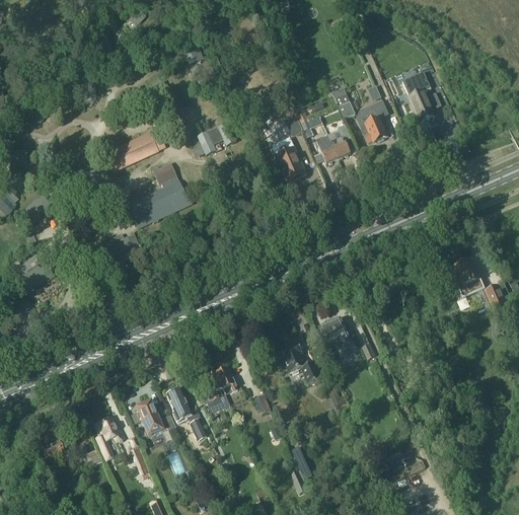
[(126,17),(136,26),(145,16),(135,7),(126,17)]
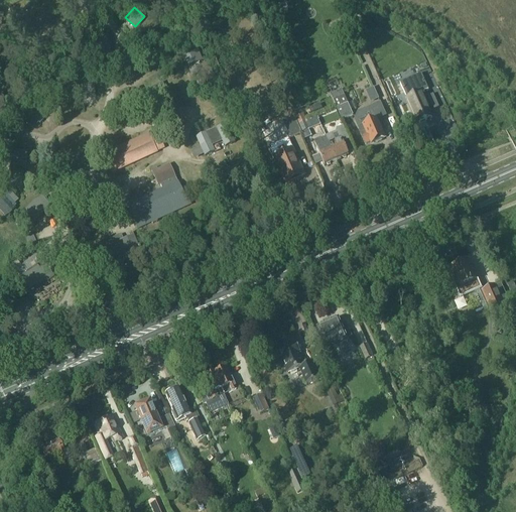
[(107,43),(107,35),(95,34),(94,50),(106,51),(106,49),(109,49),(110,43),(107,43)]
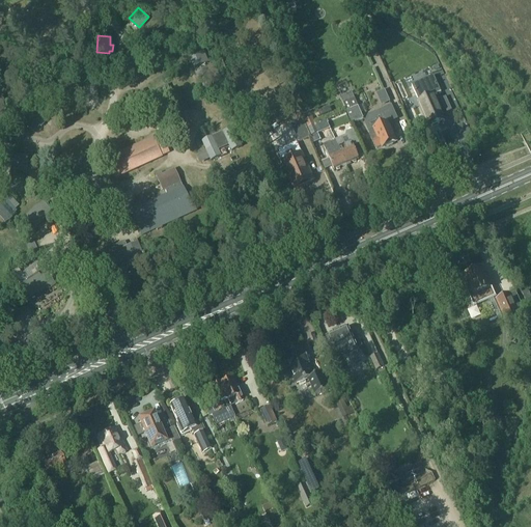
[(62,68),(58,56),(42,61),(46,74),(62,68)]
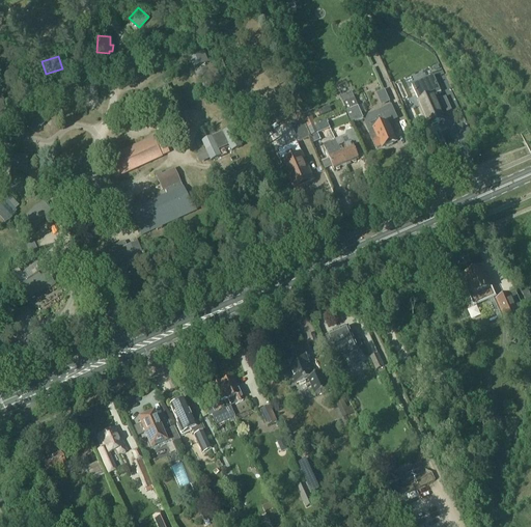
[(203,90),(223,83),(215,61),(195,68),(203,90)]
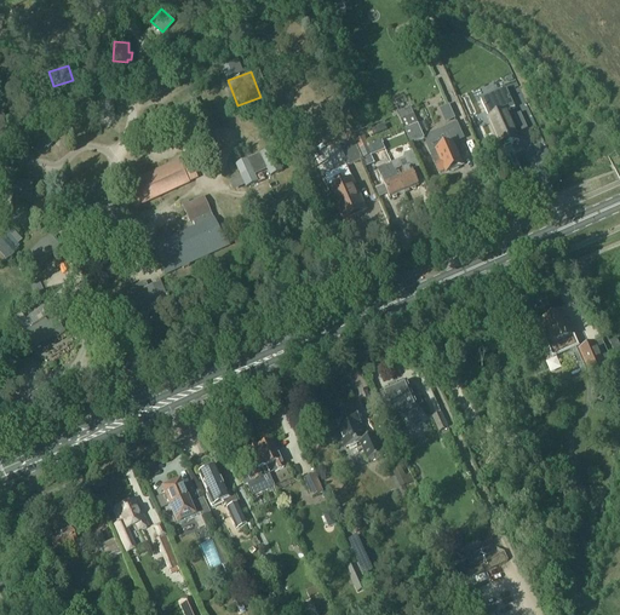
[(481,96),(489,116),(493,126),(492,126),(497,137),(498,136),(501,145),(517,139),(514,130),(515,128),(506,108),(515,104),(506,85),(481,96)]
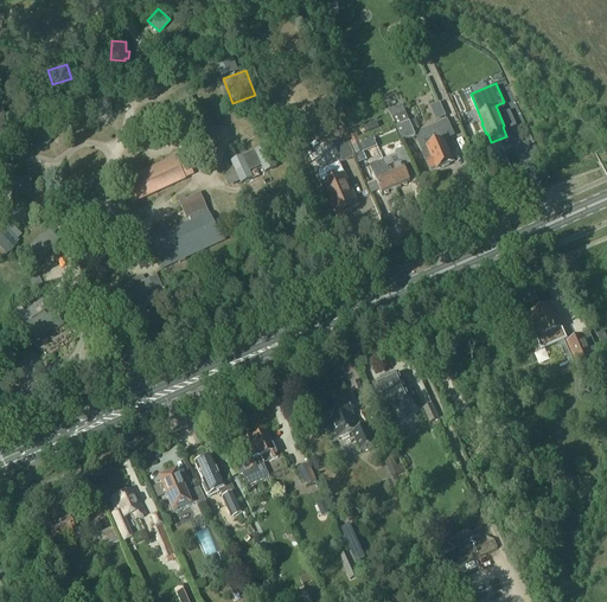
[(87,100),(90,114),(109,110),(107,96),(87,100)]
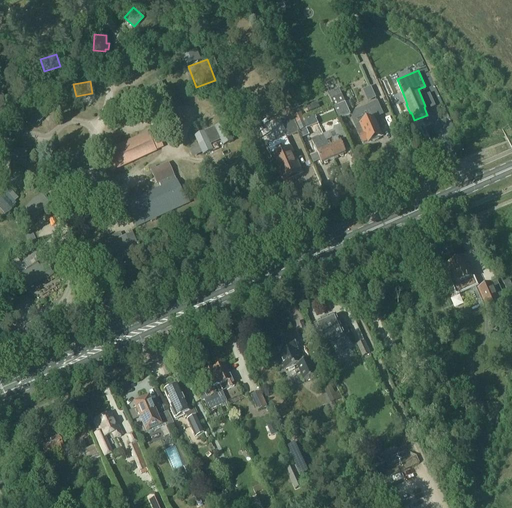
[(179,123),(160,81),(149,85),(149,86),(146,88),(151,98),(155,96),(169,127),(179,123)]
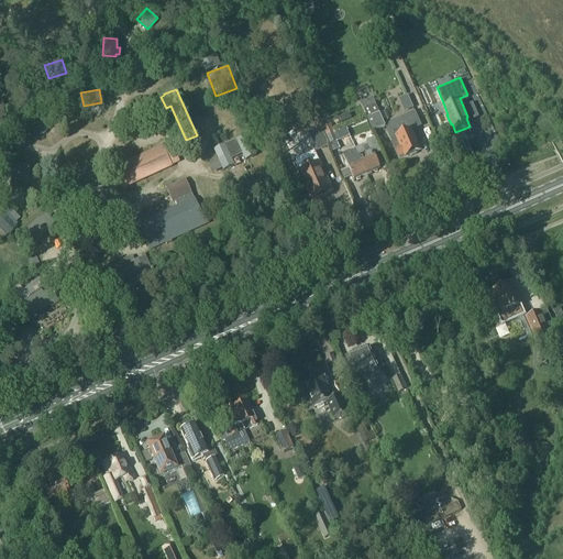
[(385,124),(378,111),(372,96),(360,101),(373,130),(385,124)]
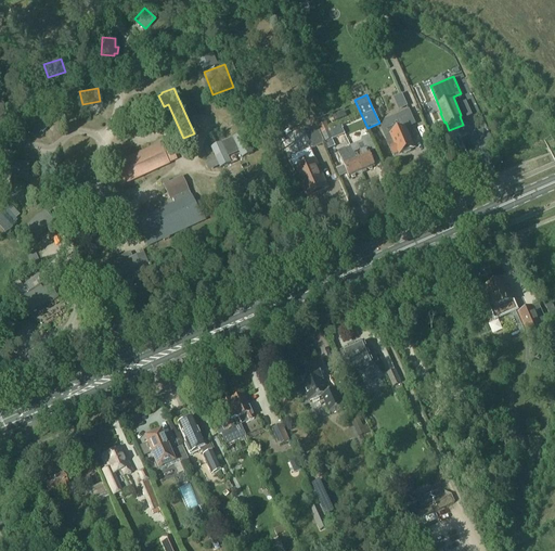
[(48,125),(46,124),(52,117),(41,107),(30,119),(42,130),(48,125)]
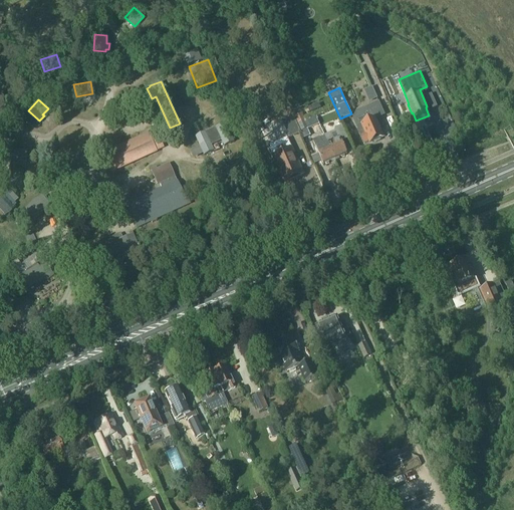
[(356,109),(353,116),(360,133),(364,141),(370,138),(371,140),(373,139),(374,140),(380,138),(379,137),(382,135),(373,116),(384,112),(378,99),(356,109)]
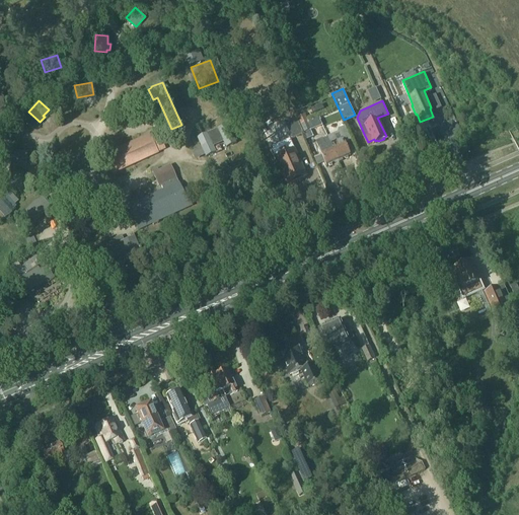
[(322,101),(311,106),(313,111),(324,106),(322,101)]
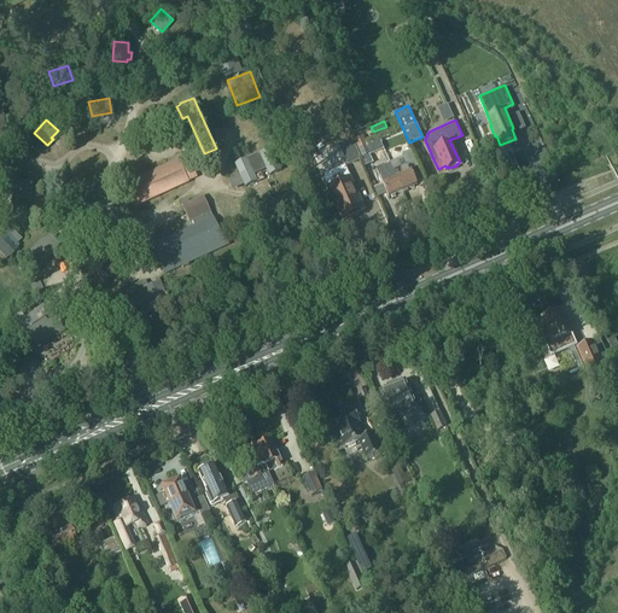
[(349,130),(336,136),(348,163),(362,157),(349,130)]
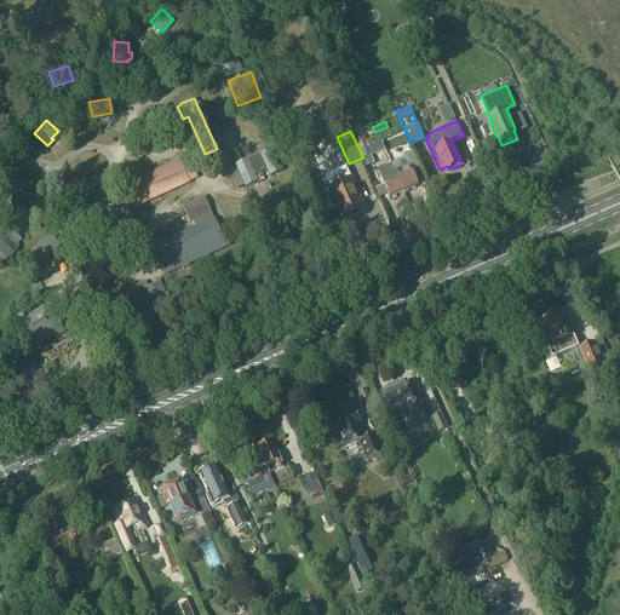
[(363,155),(372,151),(369,144),(368,142),(365,133),(356,137),(363,155)]
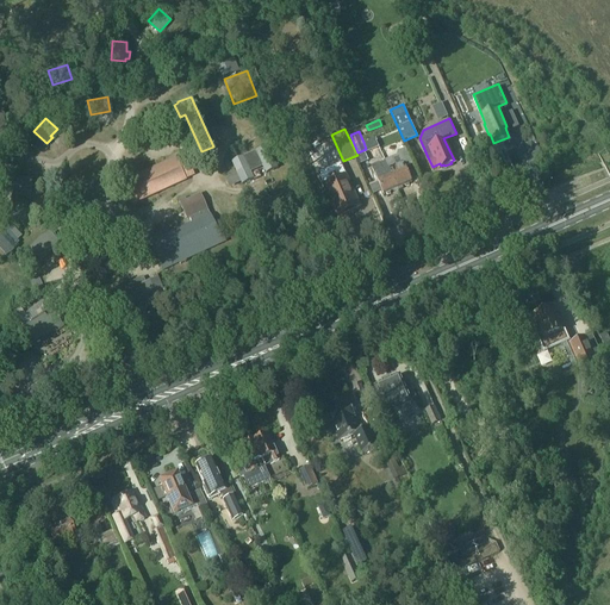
[(487,138),(484,131),(471,138),(473,144),(487,138)]
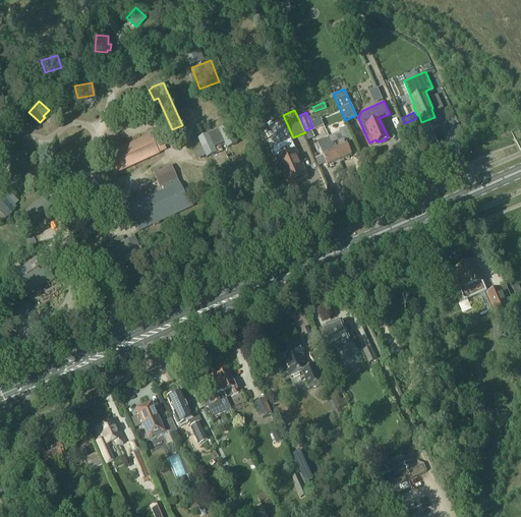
[(320,115),(309,119),(310,121),(312,127),(324,123),(320,115)]
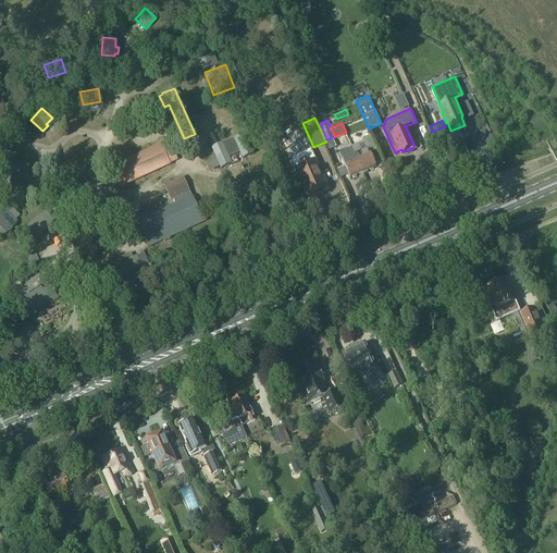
[(245,131),(212,146),(221,166),(232,161),(227,154),(239,148),(244,156),(254,151),(245,131)]
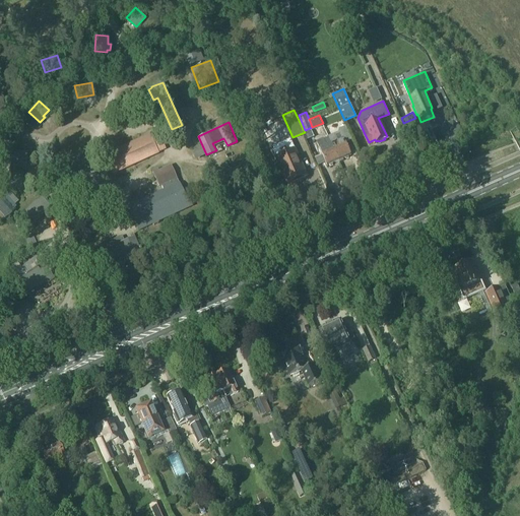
[(350,154),(344,141),(350,138),(344,125),(339,127),(342,135),(336,138),(334,134),(329,136),(328,135),(330,141),(338,159),(350,154)]
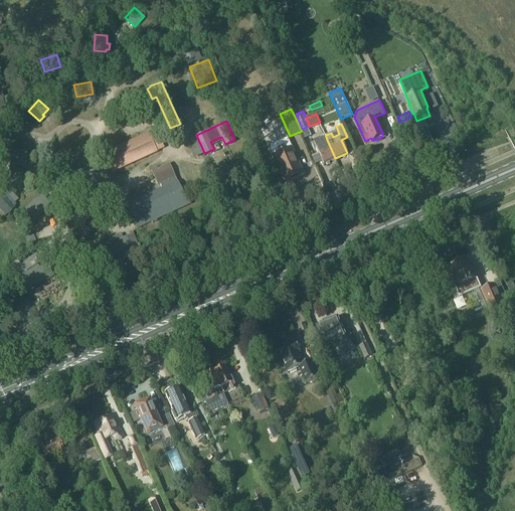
[(107,157),(103,159),(106,164),(109,163),(112,168),(156,149),(156,148),(162,145),(155,130),(149,133),(148,132),(104,151),(107,157)]
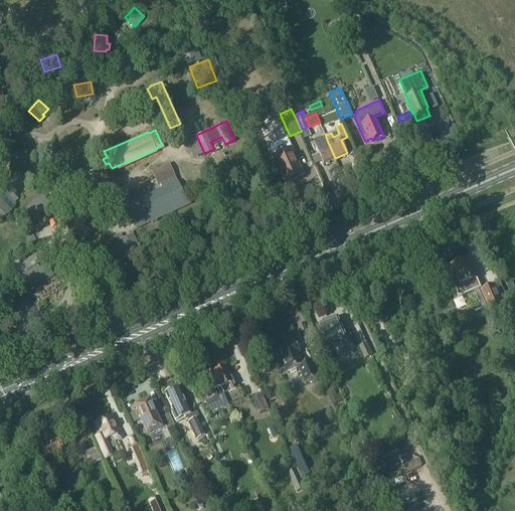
[(320,135),(319,136),(313,139),(324,163),(335,158),(327,140),(325,134),(321,136),(320,135)]
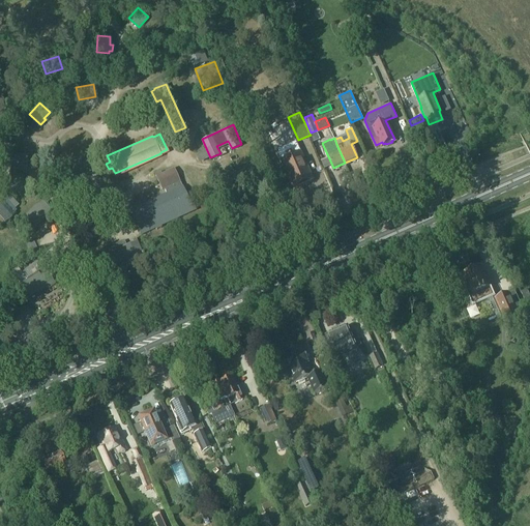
[(291,183),(293,182),(295,187),(311,180),(308,175),(310,175),(295,141),(276,149),(291,183)]
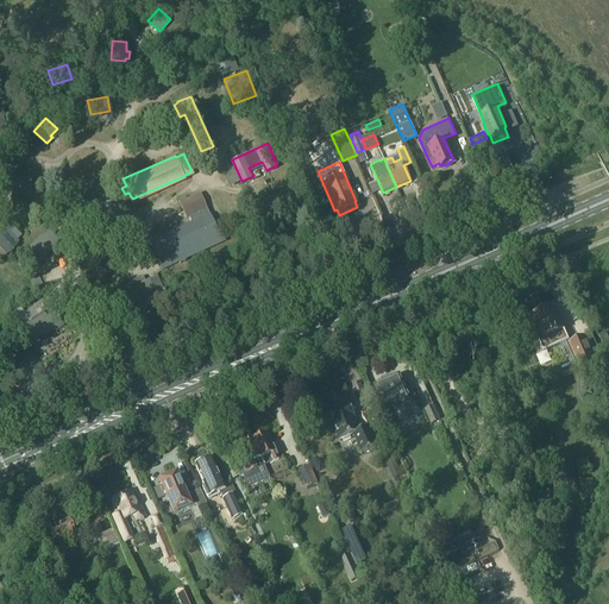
[(14,194),(29,195),(31,177),(12,175),(11,190),(16,190),(14,194)]
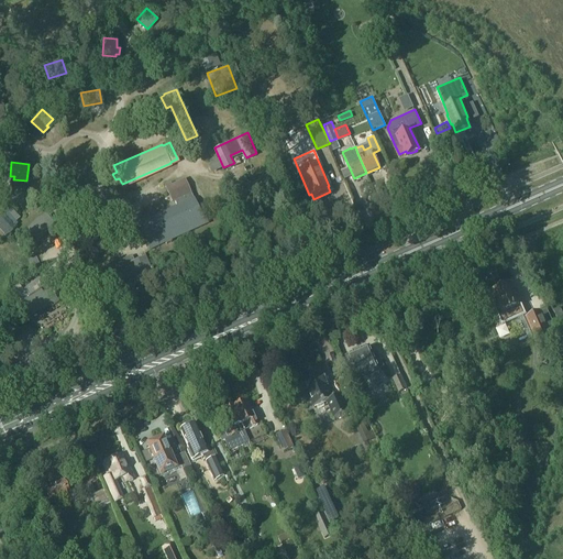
[(177,205),(139,221),(142,229),(140,230),(141,232),(142,232),(148,247),(164,240),(165,242),(170,240),(170,238),(207,221),(203,215),(201,216),(199,211),(205,209),(202,204),(197,206),(185,177),(170,184),(169,182),(165,184),(172,199),(175,197),(177,205)]
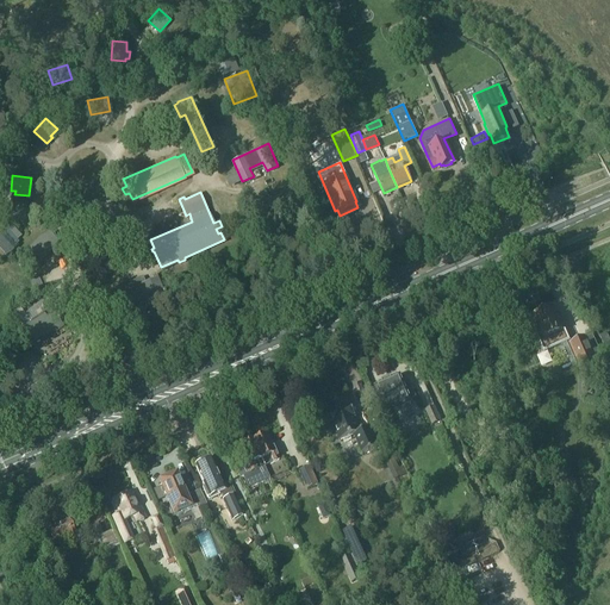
[(17,237),(10,230),(6,225),(0,230),(0,245),(7,254),(18,243),(17,242),(19,239),(17,237)]
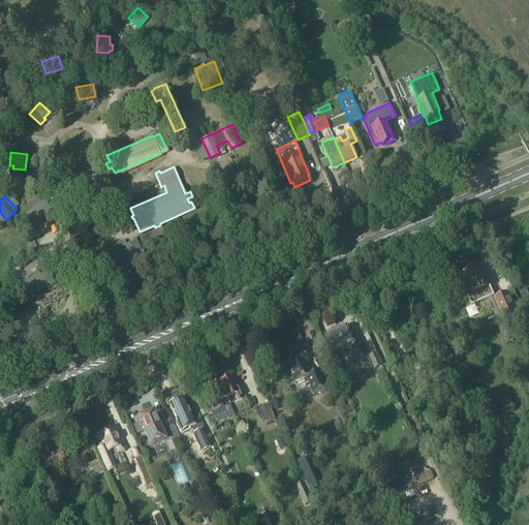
[(43,216),(51,212),(52,211),(42,198),(34,203),(22,216),(17,213),(12,222),(16,224),(23,228),(21,233),(28,236),(30,233),(31,233),(36,224),(43,216)]
